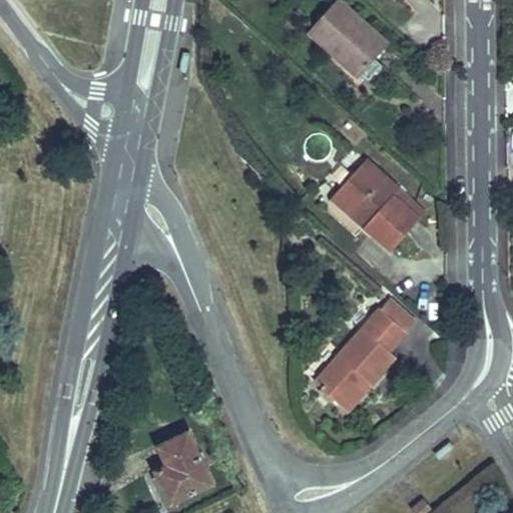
[(388,44),(339,0),(336,0),(309,31),(359,76),(388,44)]
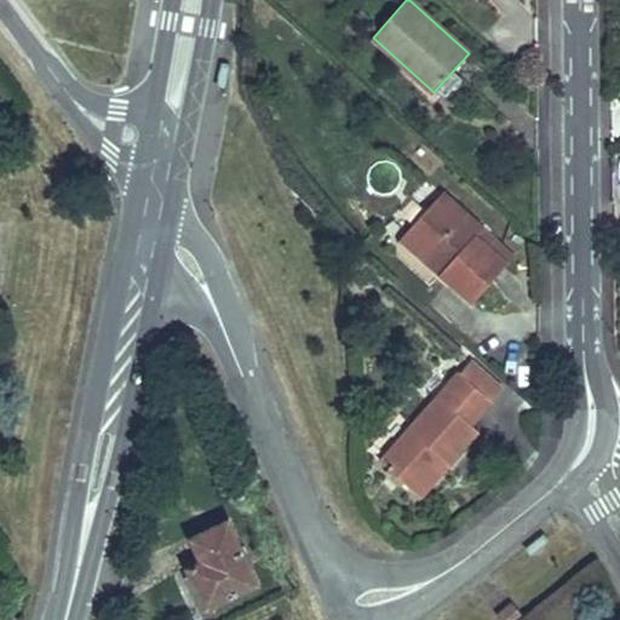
[(131,53),(135,30),(126,28),(121,52),(131,53)]
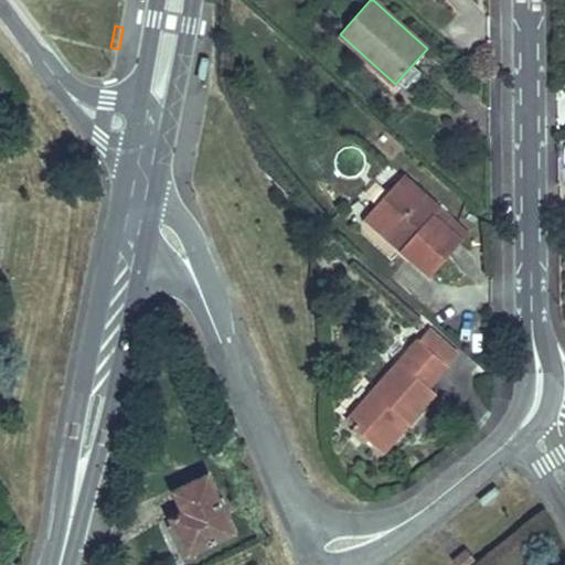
[(212,132),(216,112),(208,109),(203,131),(212,132)]
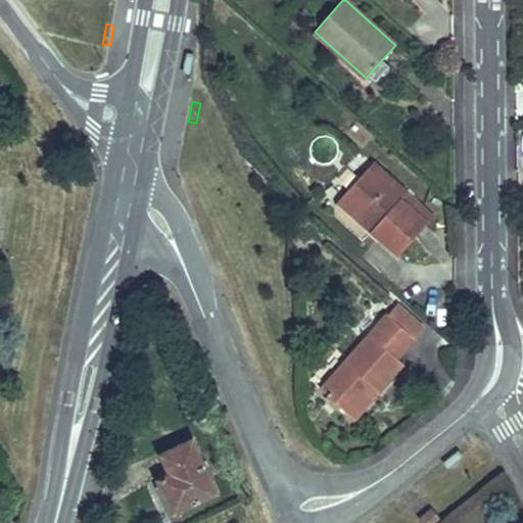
[(398,256),(428,223),(401,199),(408,193),(373,161),(343,194),(377,224),(371,231),(398,256)]
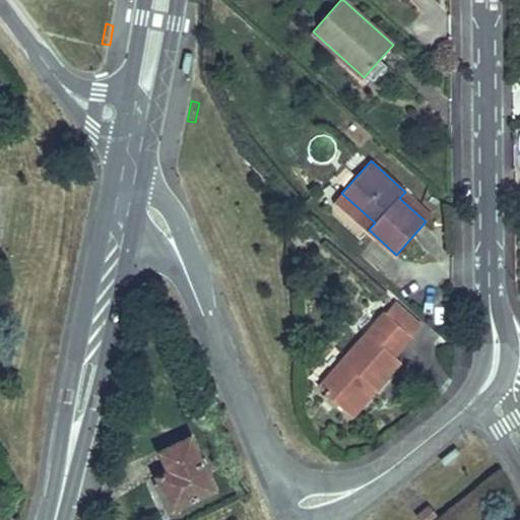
[(399,198),(426,221),(432,215),(405,192),(399,198)]
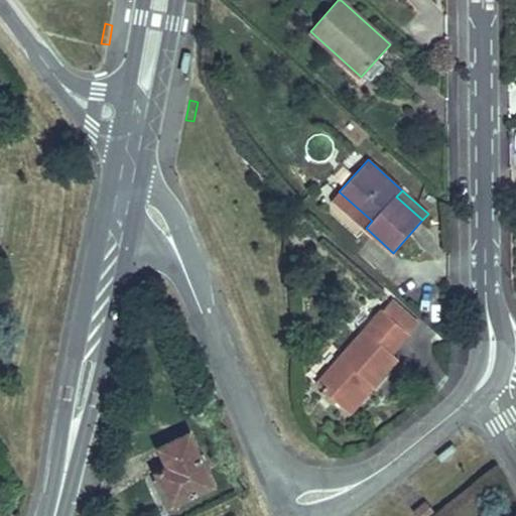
[(372,221),(339,191),(333,199),(366,228),(372,221)]
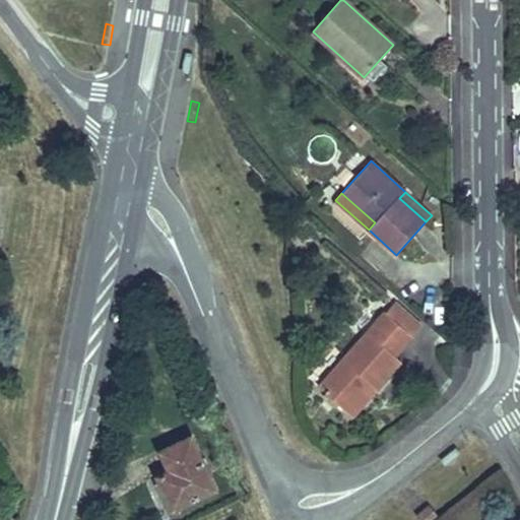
[(386,313),(412,336),(420,326),(395,303),(386,313)]
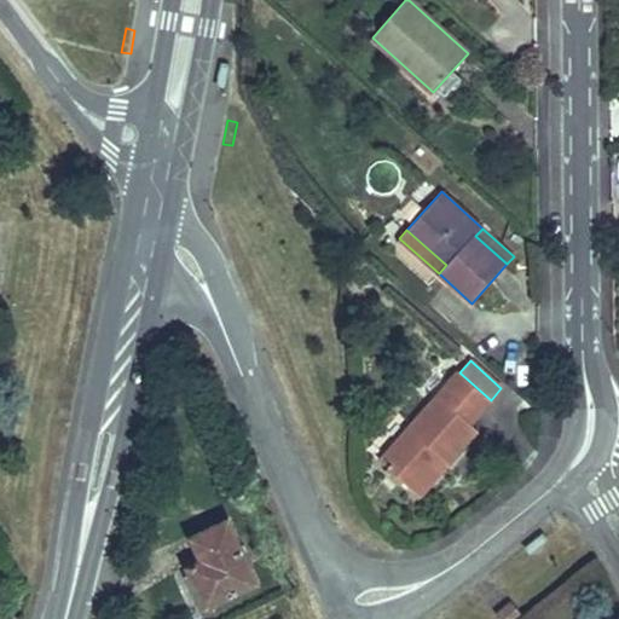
[(491,400),(460,372),(380,462),(414,491),(441,458),(447,463),(476,429),(469,423),(491,400)]
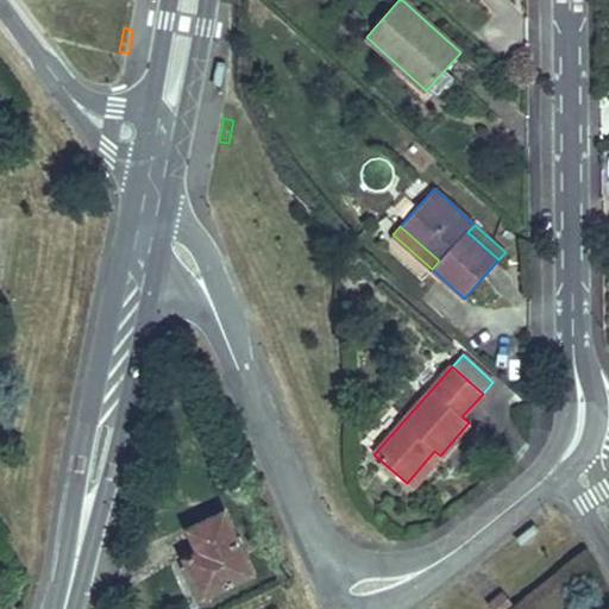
[(434,451),(407,483),(412,488),(440,456),(434,451)]
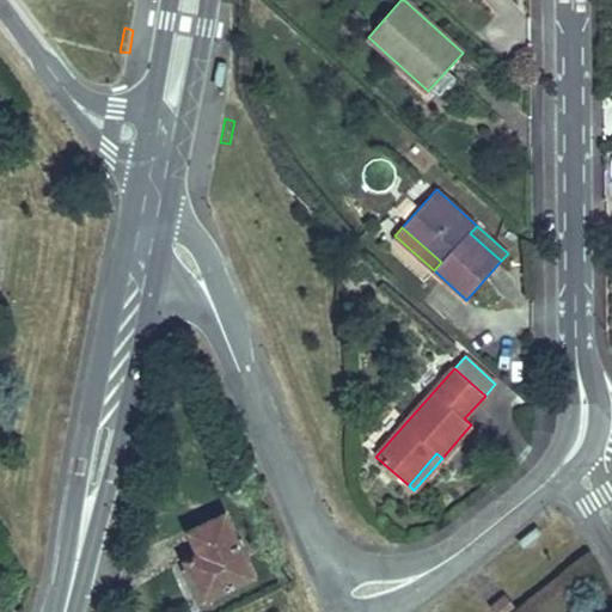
[(255,577),(225,515),(188,532),(200,555),(184,562),(204,603),(255,577)]
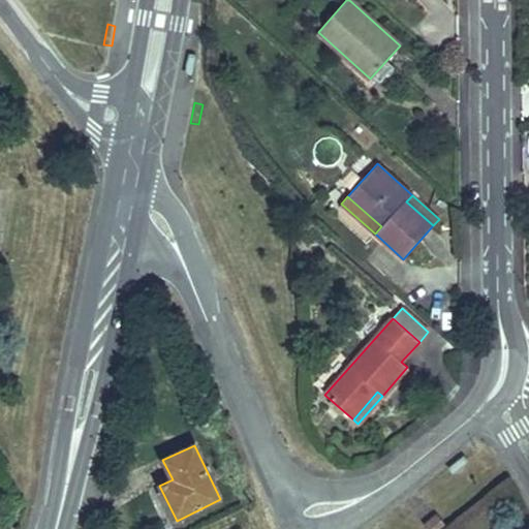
[(453,474),(469,462),(464,455),(447,468),(453,474)]
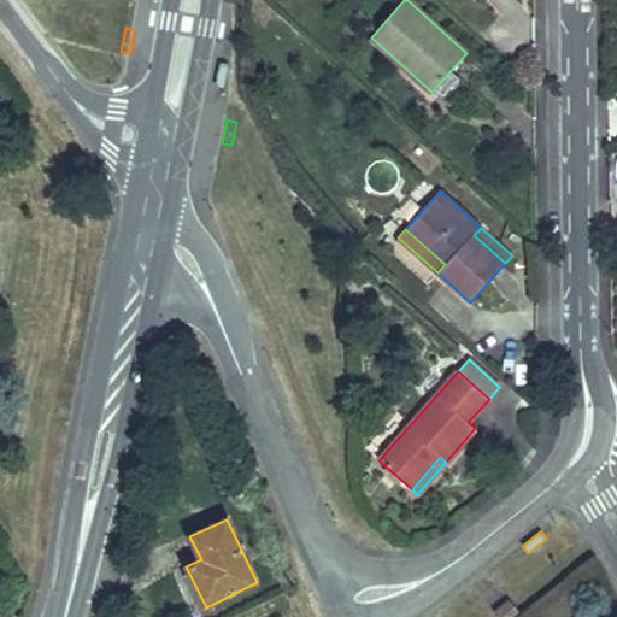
[(510,601),(495,613),(498,616),(511,616),(518,611),(510,601)]
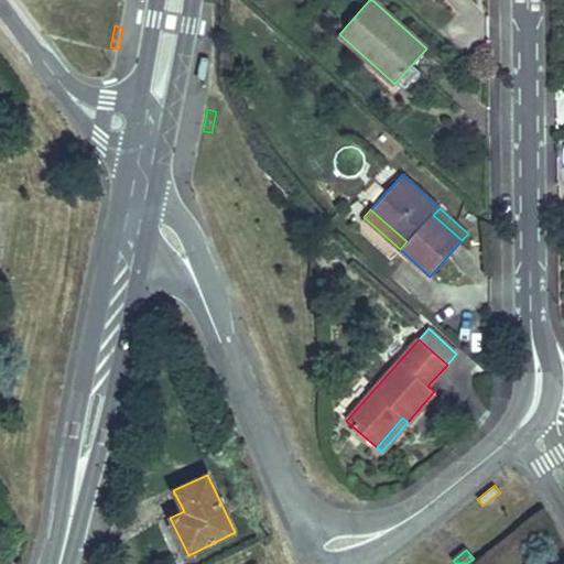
All buildings are outlined.
